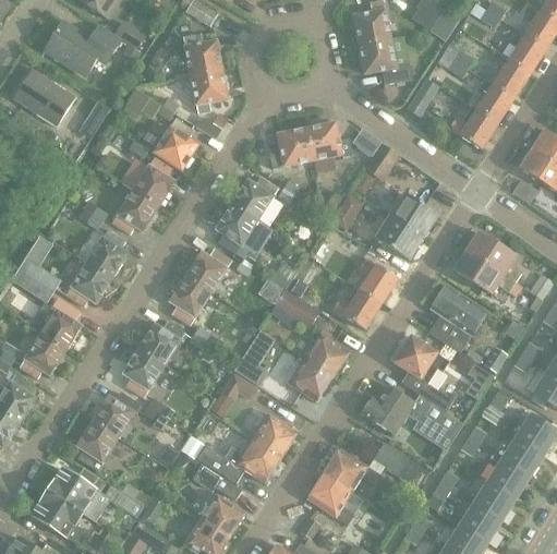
[(0,20),(10,4),(3,0),(0,0),(0,20)]
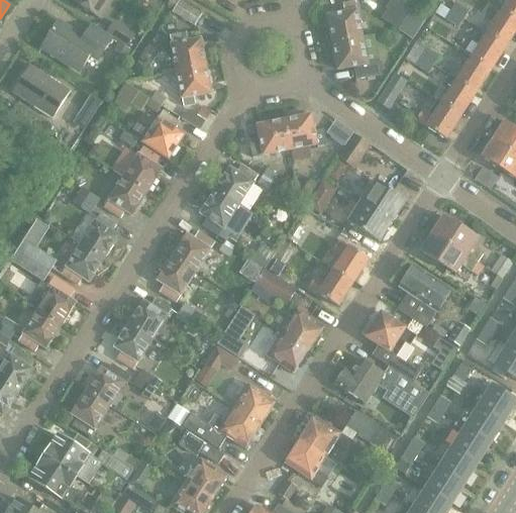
[(73,0),(99,16),(109,0),(73,0)]
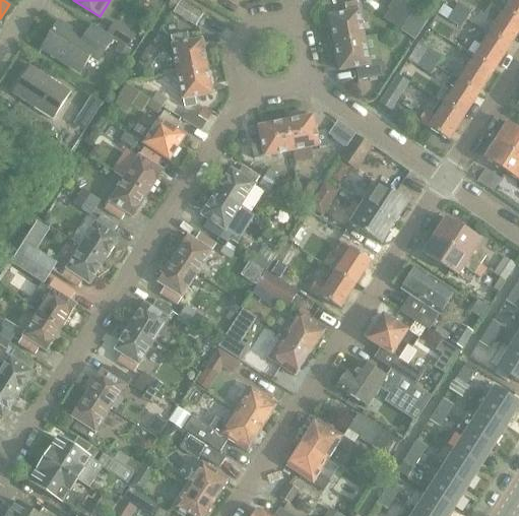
[(196,23),(203,12),(184,0),(180,0),(174,9),(196,23)]
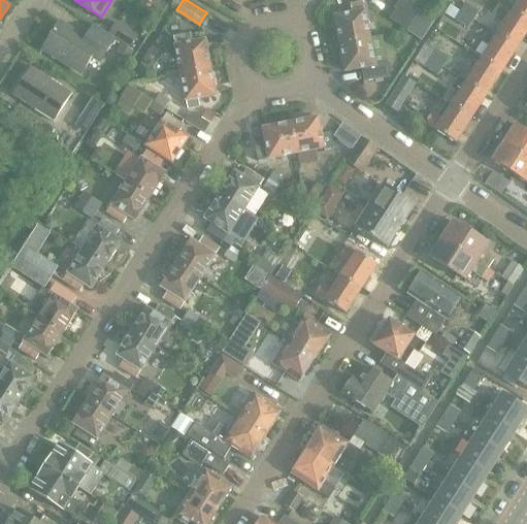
[(369,36),(363,0),(359,0),(350,2),(352,9),(334,12),(339,41),(369,36)]
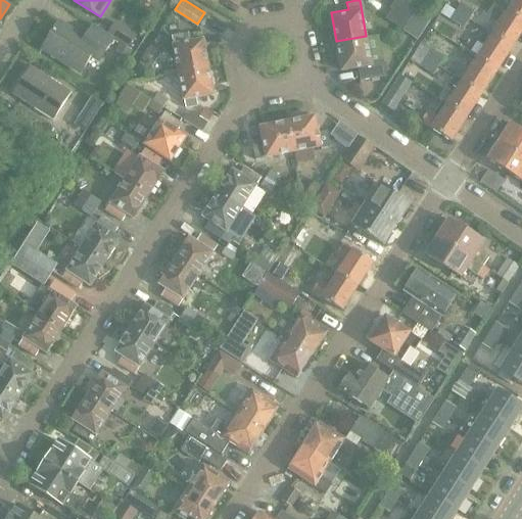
[(416,6),(406,0),(394,0),(391,4),(392,5),(410,15),(416,6)]
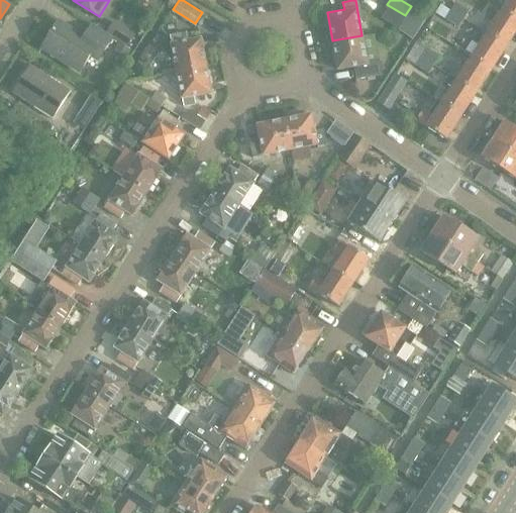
[(462,17),(468,10),(454,0),(449,8),(462,17)]
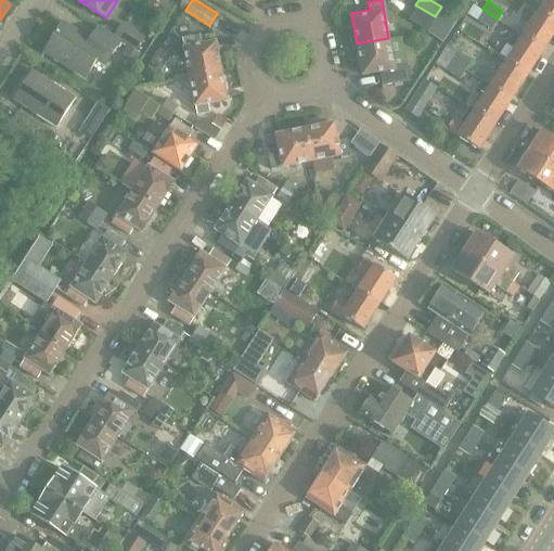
[(545,0),(539,10),(553,18),(553,0),(545,0)]
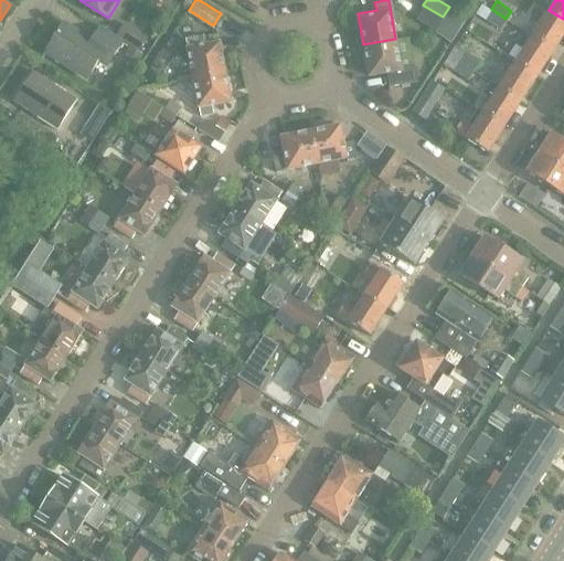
[(491,9),(481,3),(476,12),(500,28),(506,19),(491,9)]
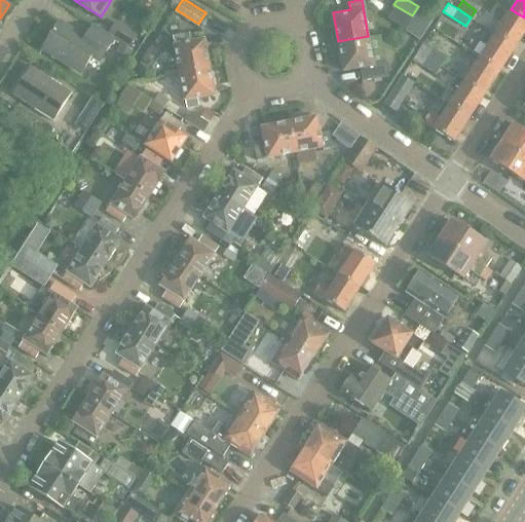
[(412,15),(395,5),(388,15),(406,26),(412,15)]
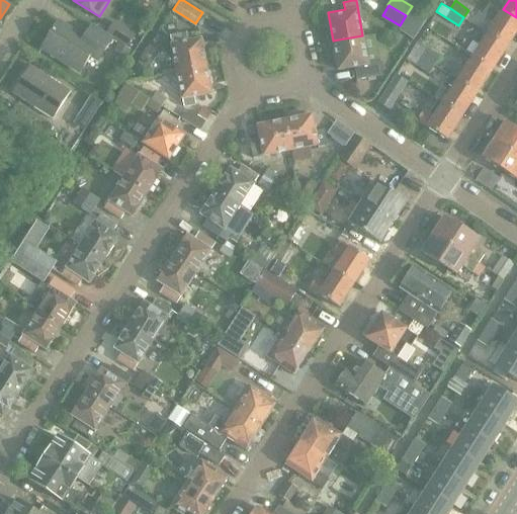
[(422,12),(412,6),(406,15),(400,25),(409,32),(422,12)]
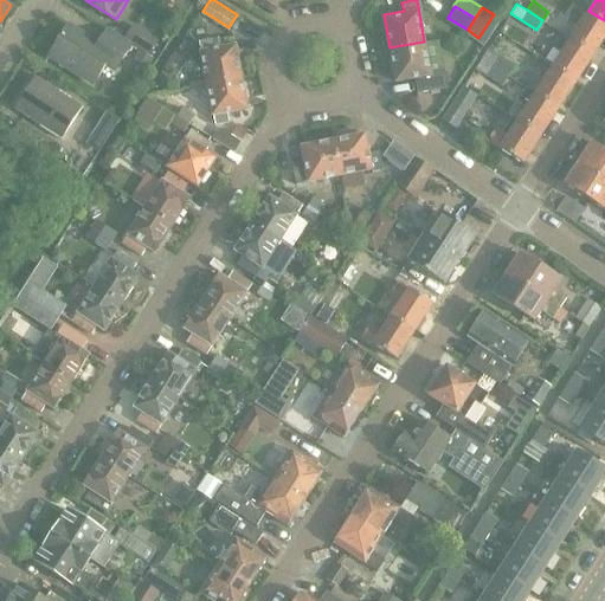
[(604,33),(604,20),(589,11),(571,38),(593,52),(604,33)]
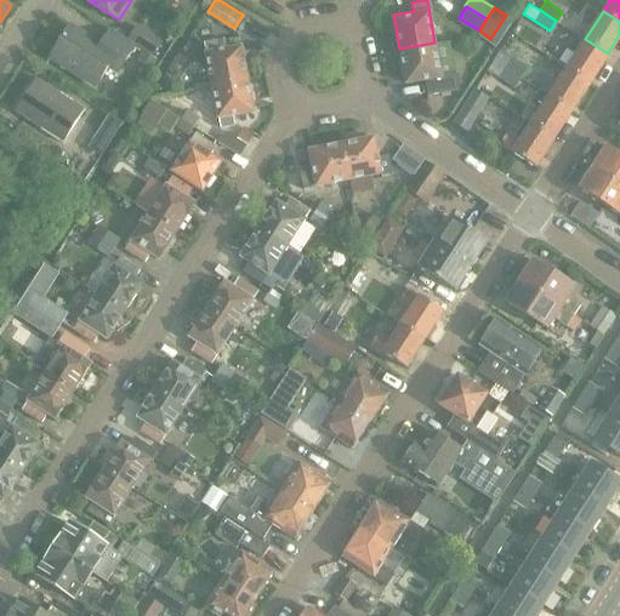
[(134,44),(108,28),(98,43),(69,24),(49,55),(95,84),(107,64),(117,70),(134,44)]
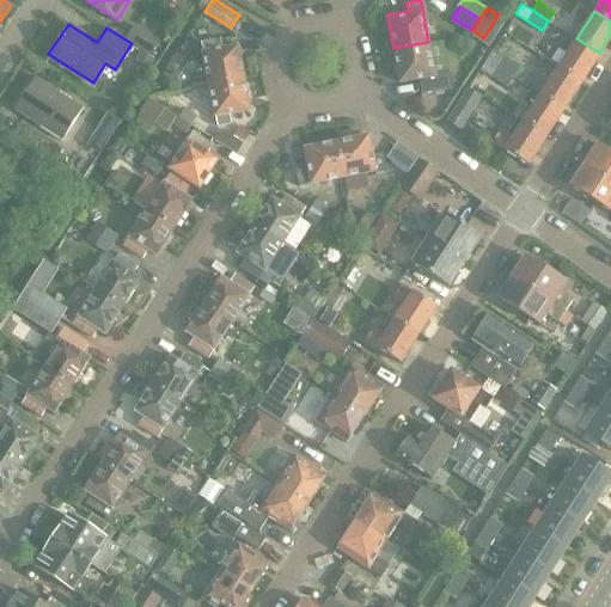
[(157,40),(134,24),(126,37),(150,51),(157,40)]
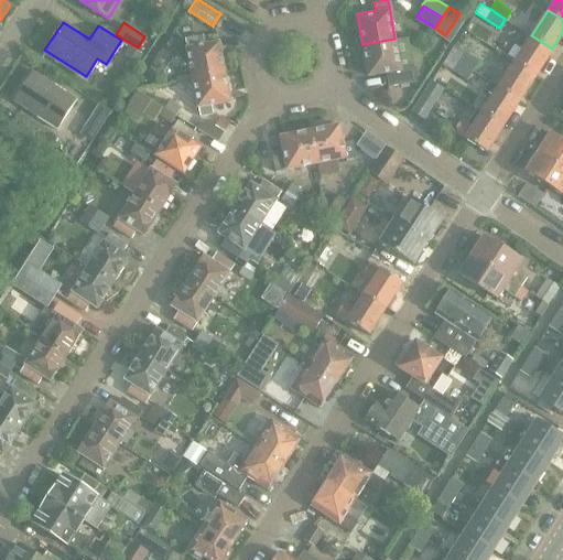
[(184,36),(192,75),(224,70),(218,40),(205,42),(202,29),(195,30),(195,28),(183,30),(184,36)]
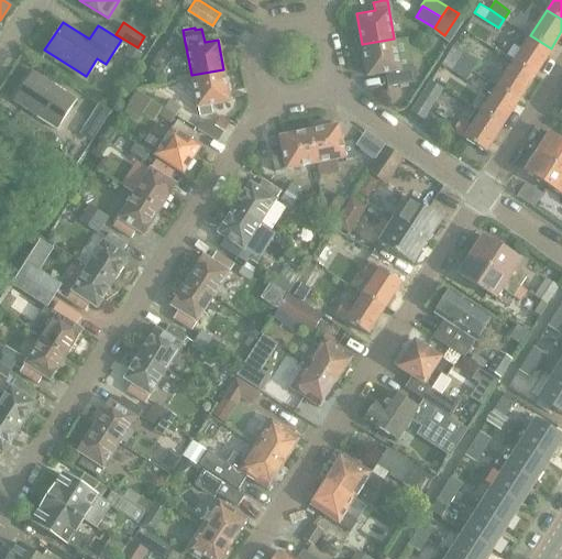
[(530,35),(521,30),(514,41),(522,46),(514,61),(535,74),(551,48),(530,35)]
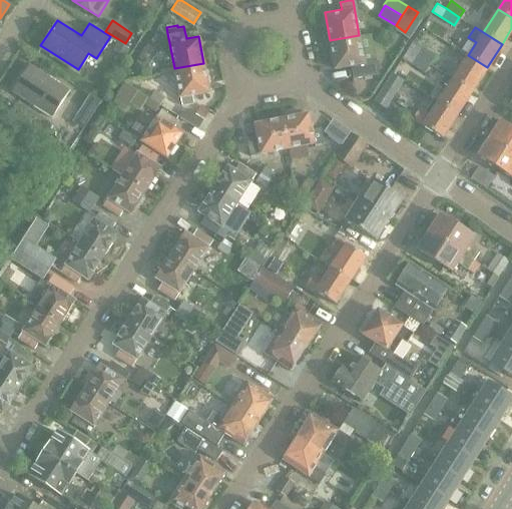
[(330,40),(335,67),(352,64),(354,76),(379,71),(376,57),(364,60),(359,35),(330,40)]
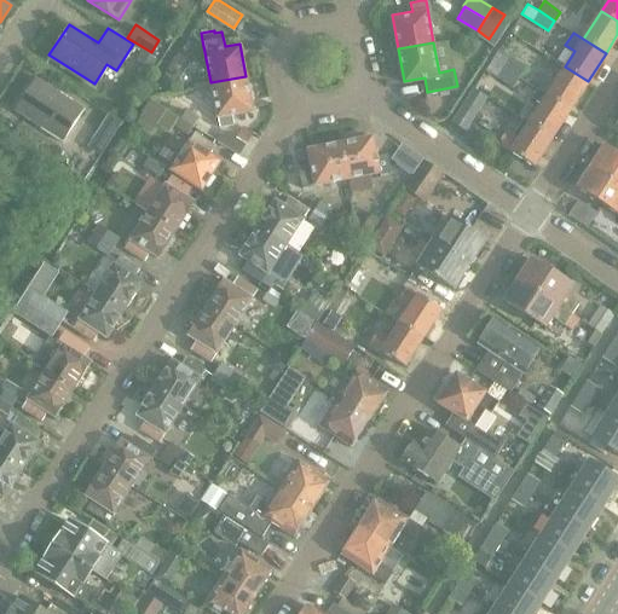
[(143,48),(137,59),(152,70),(160,59),(143,48)]
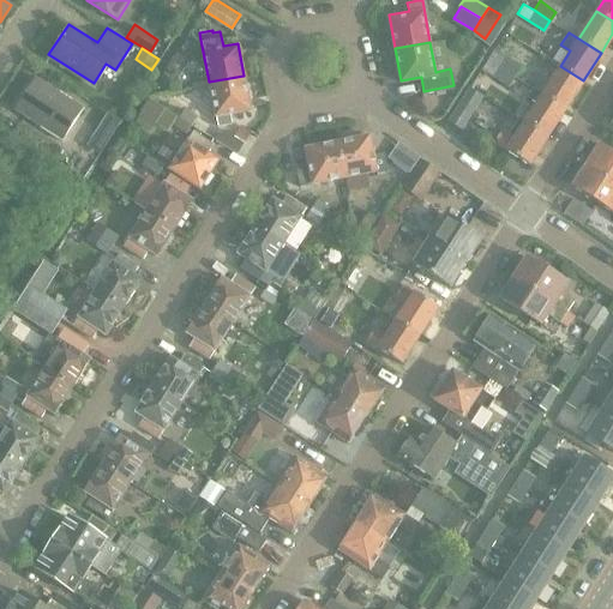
[(521,67),(497,50),(490,60),(514,77),(521,67)]
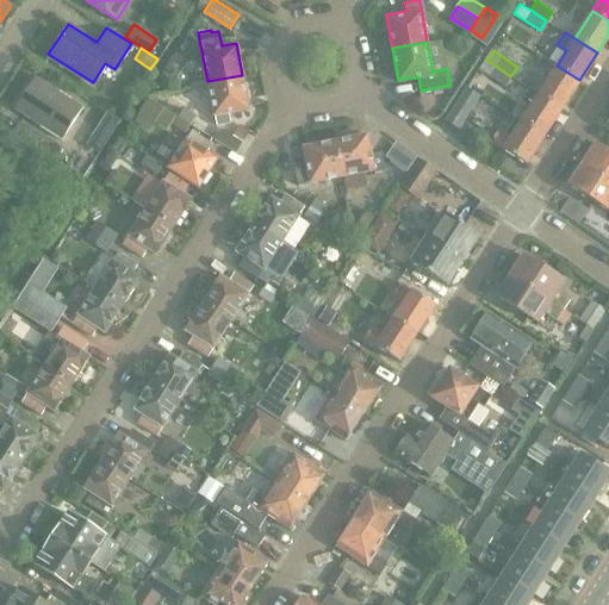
[(510,76),(486,60),(480,69),(504,86),(510,76)]
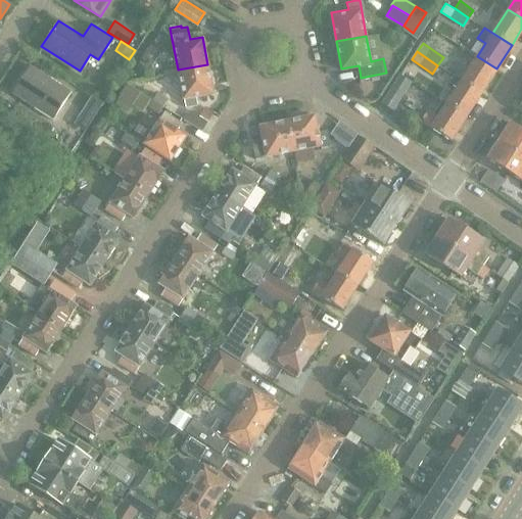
[(496,68),(477,56),(470,66),(463,62),(454,75),(481,92),(496,68)]
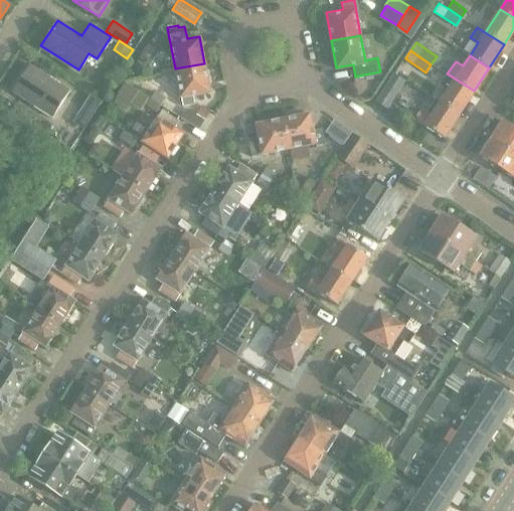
[(209,91),(204,63),(175,68),(182,103),(194,101),(193,94),(209,91)]
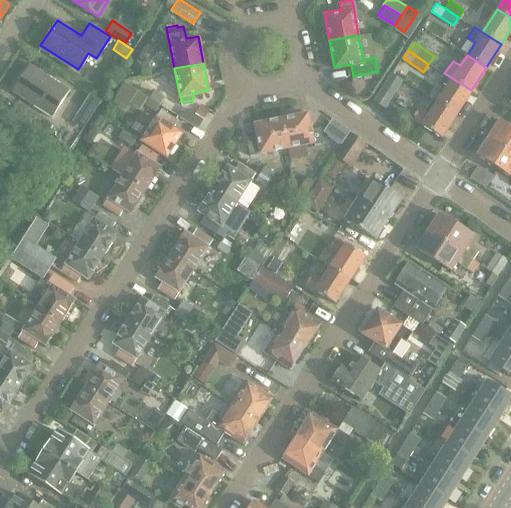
[(69,89),(29,64),(11,91),(51,117),(69,89)]
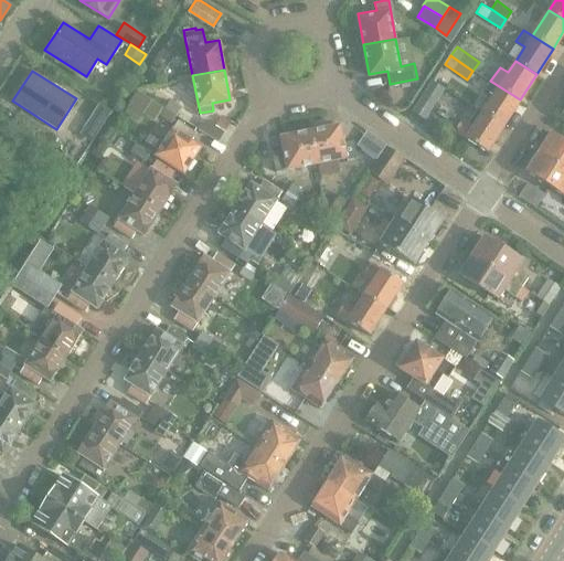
[(415,105),(427,113),(444,86),(433,80),(415,105)]
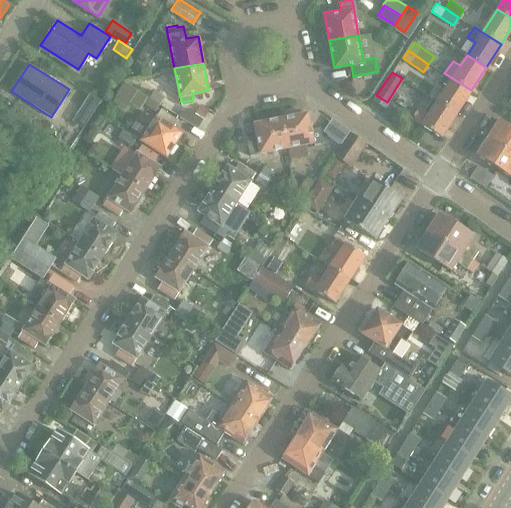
[(471,90),(444,73),(437,85),(445,90),(437,101),(456,113),(471,90)]
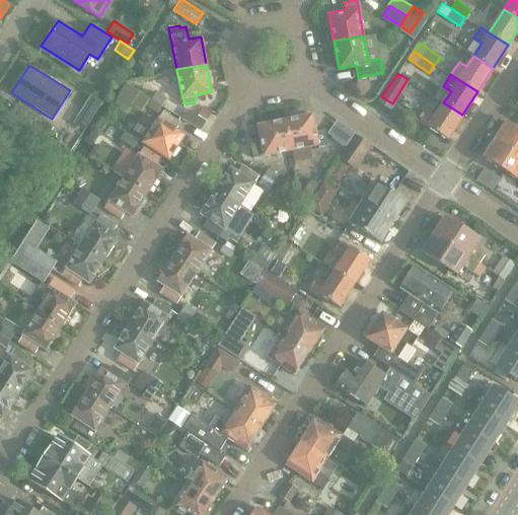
[(156,89),(151,96),(161,103),(166,96),(156,89)]
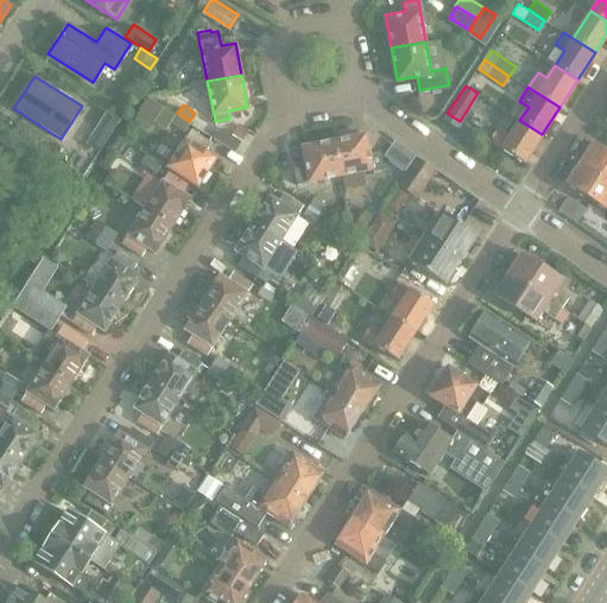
[(107,110),(99,122),(112,131),(120,119),(107,110)]
